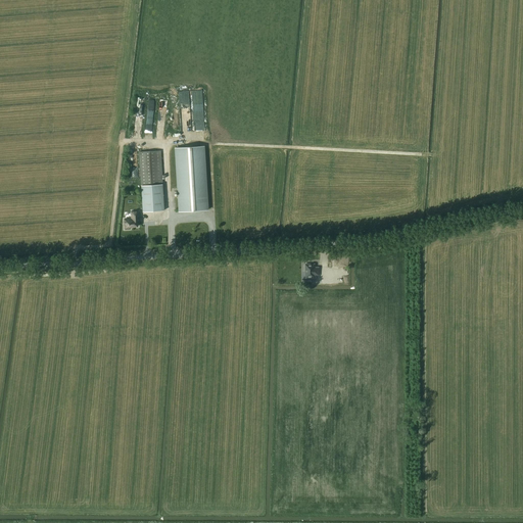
[(204,130),(203,91),(183,91),(183,95),(181,95),(181,104),(186,104),(186,99),(191,99),(192,131),(204,130)]
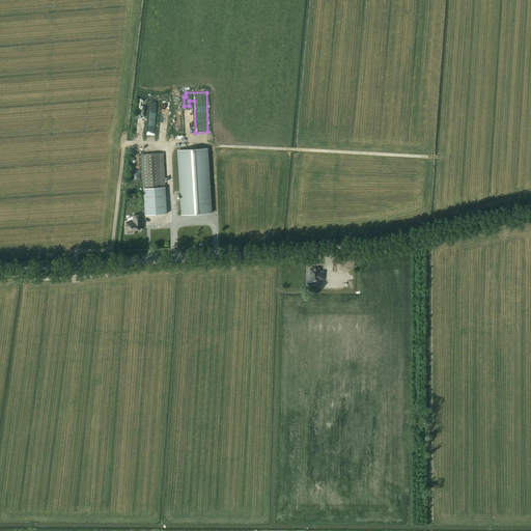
[(159,134),(166,135),(170,104),(163,103),(159,134)]
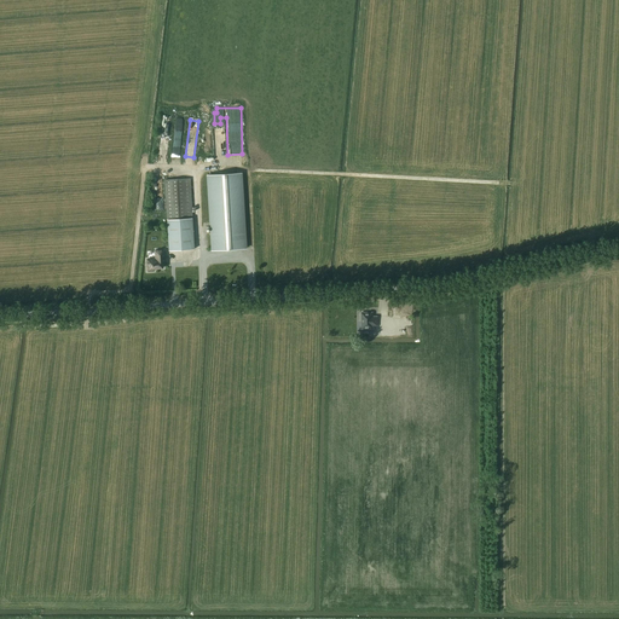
[(208,177),(213,250),(246,248),(241,174),(208,177)]
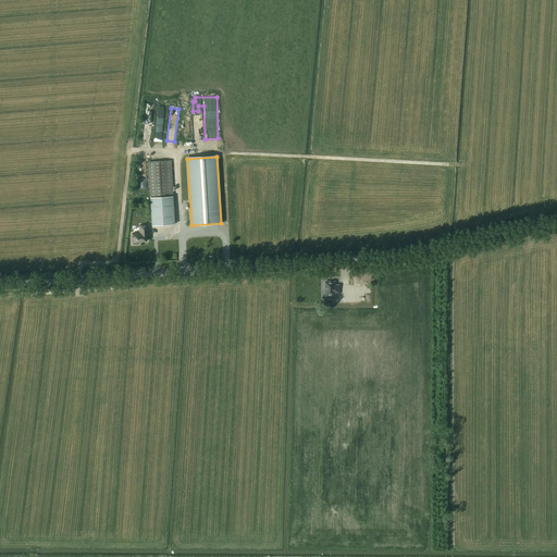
[(175,224),(173,187),(171,160),(148,162),(150,188),(152,225),(175,224)]
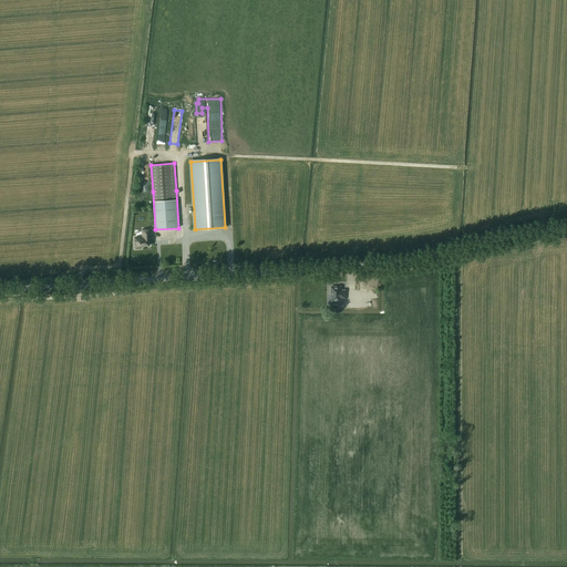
[(151,229),(142,229),(143,237),(135,238),(135,248),(142,248),(141,246),(150,246),(148,237),(151,237),(151,229)]
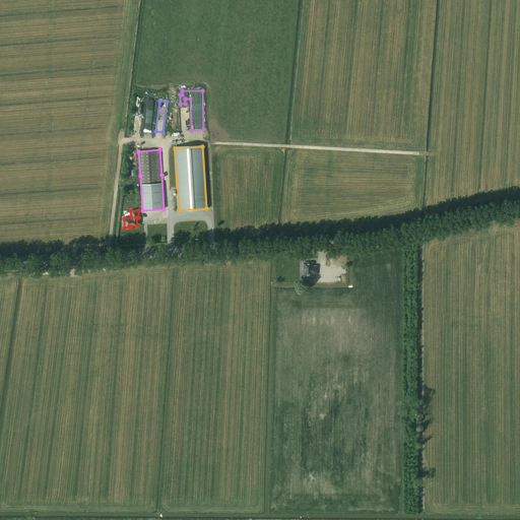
[(306,270),(306,273),(308,273),(308,276),(313,276),(313,273),(317,273),(317,269),(315,269),(315,266),(313,266),(313,263),(304,263),(304,270),(306,270)]
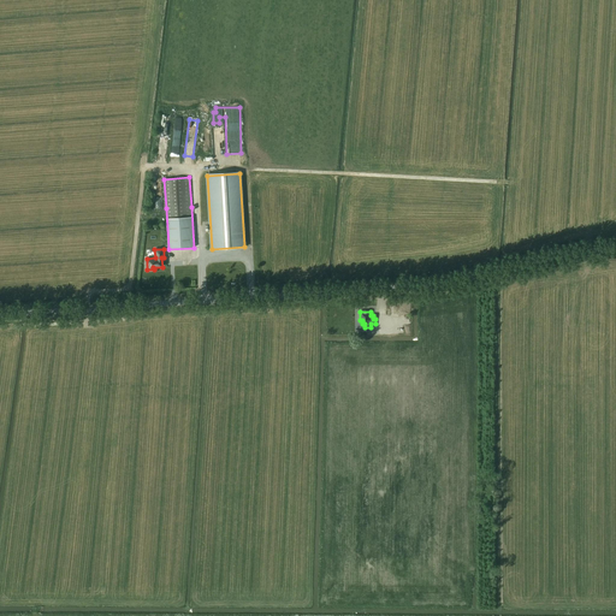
All buildings are outlined.
